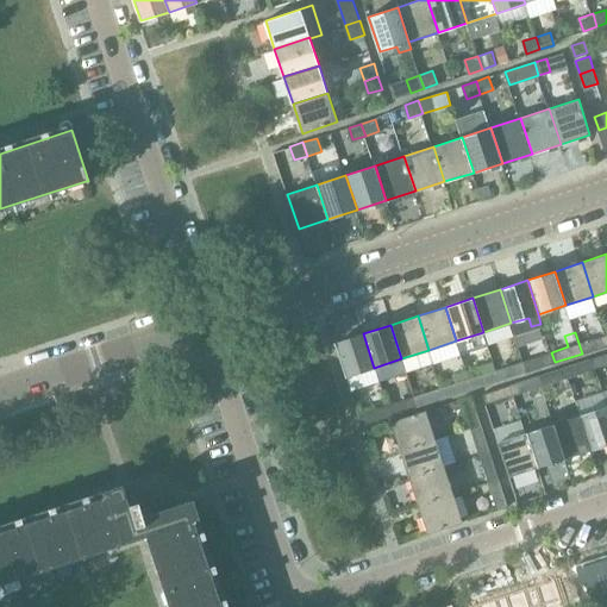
[(374,368),(363,333),(336,343),(346,376),(374,368)]
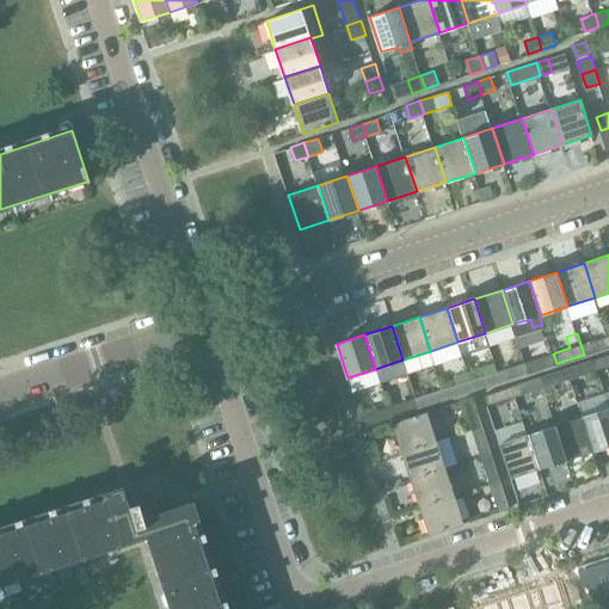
[(608,336),(580,344),(584,355),(608,346),(608,336)]
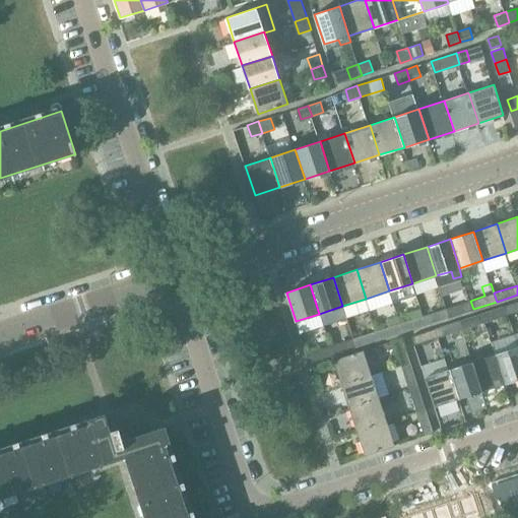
[(470,301),(447,308),(450,317),(473,309),(470,301)]
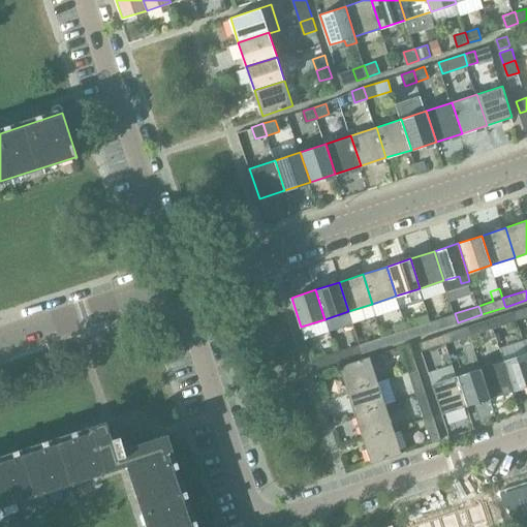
[(526,306),(515,310),(517,318),(526,315),(526,306)]
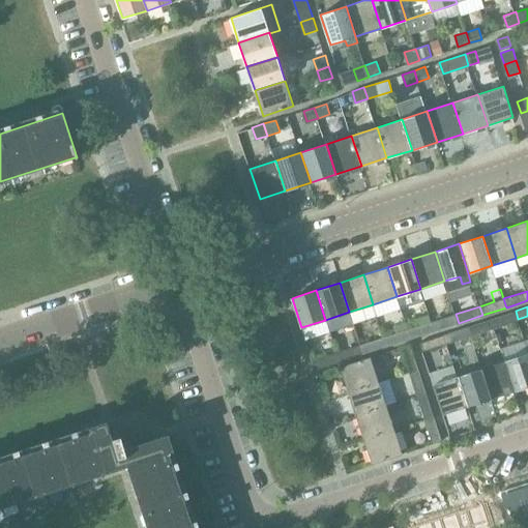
[(516,311),(492,319),(494,327),(518,319),(516,311)]
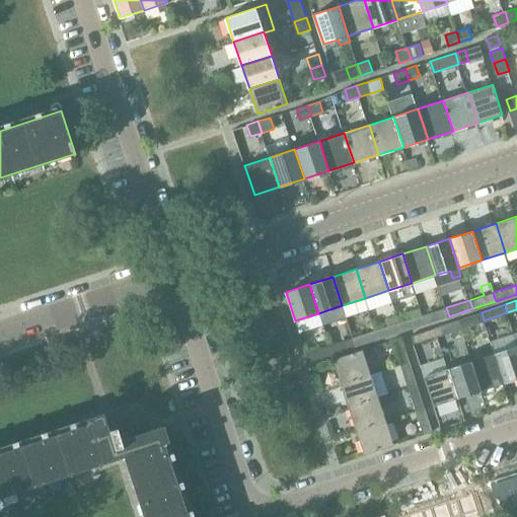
[(412,318),(400,322),(399,322),(402,331),(426,323),(423,315),(423,314),(421,307),(410,310),(412,318)]
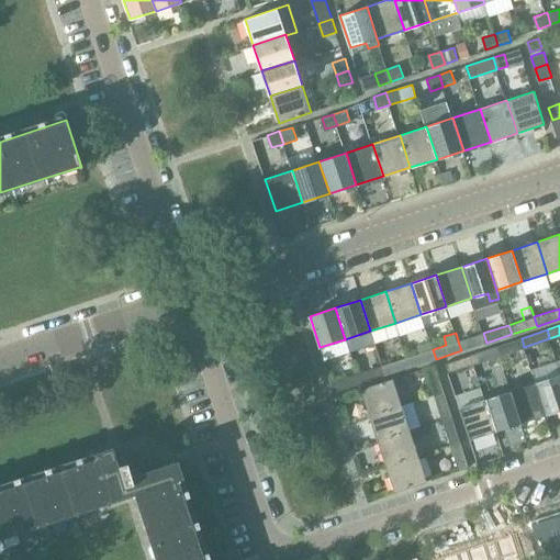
[(483,333),(458,340),(458,342),(461,350),(486,343),(483,333)]
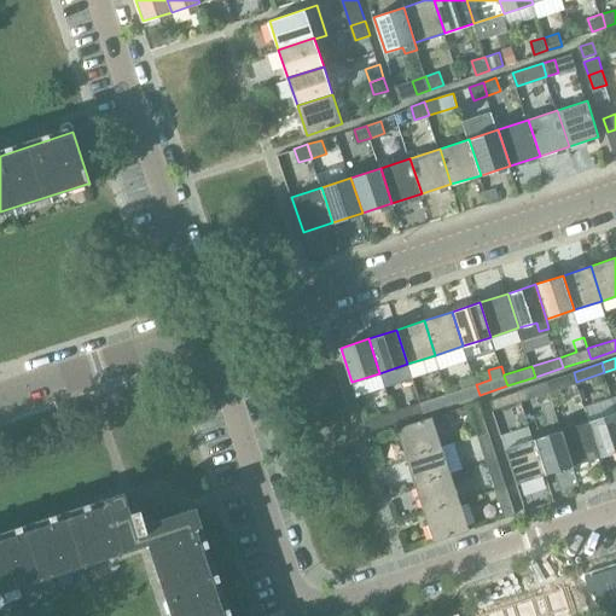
[(464,388),(448,393),(451,404),(480,395),(476,384),(477,384),(474,372),(459,377),(464,388)]
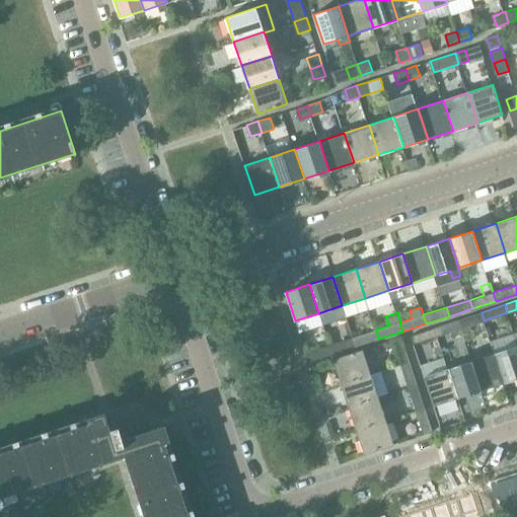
[(482,312),(458,319),(460,328),(484,320),(482,312)]
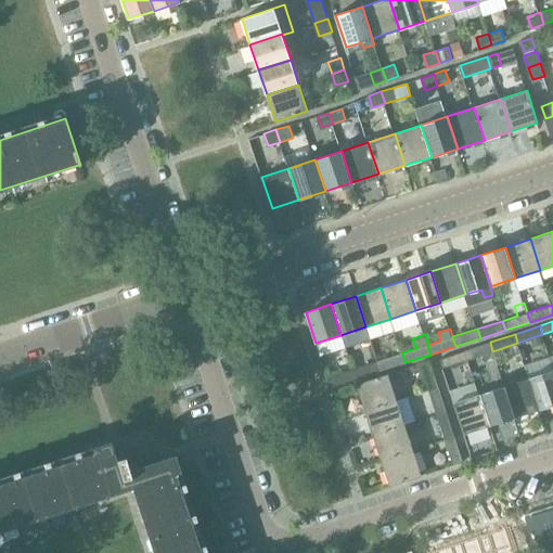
[(490,342),(465,350),(467,359),(492,351),(490,342)]
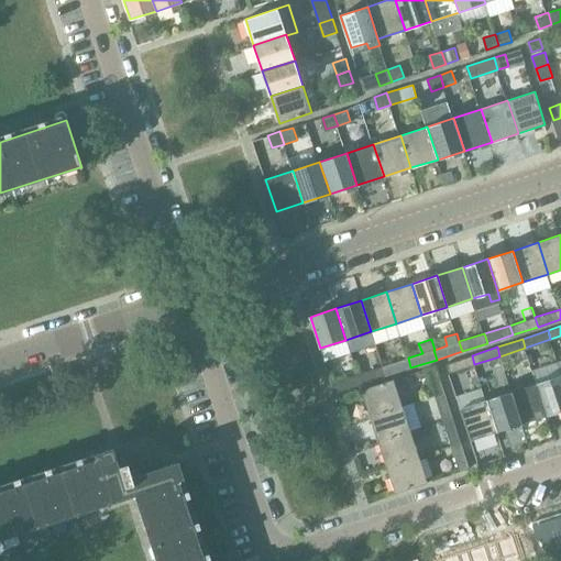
[(474,364),(472,355),(446,364),(449,373),(474,364)]
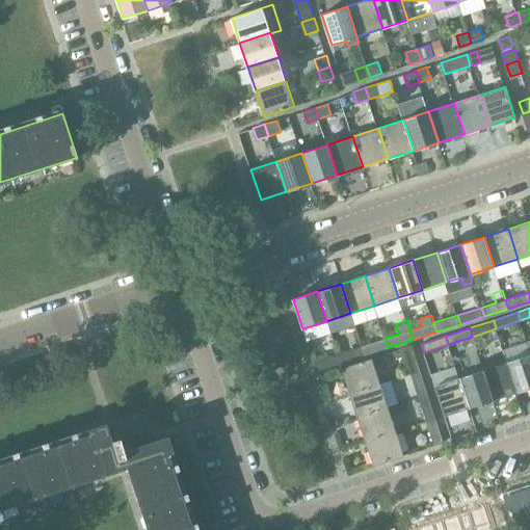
[(386,338),(362,346),(364,355),(388,347),(386,338)]
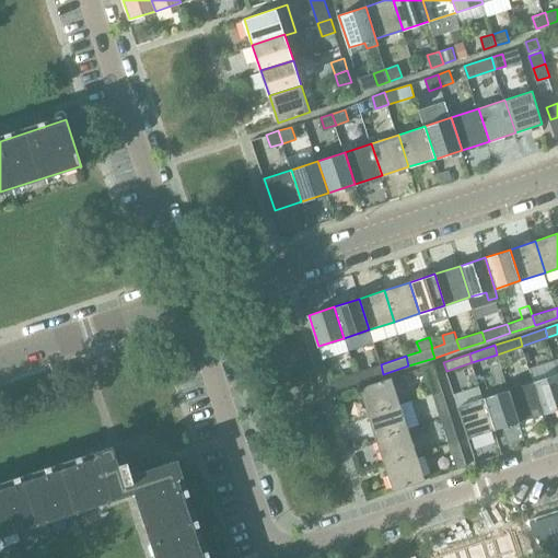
[(425,367),(432,392),(442,388),(434,363),(425,367)]
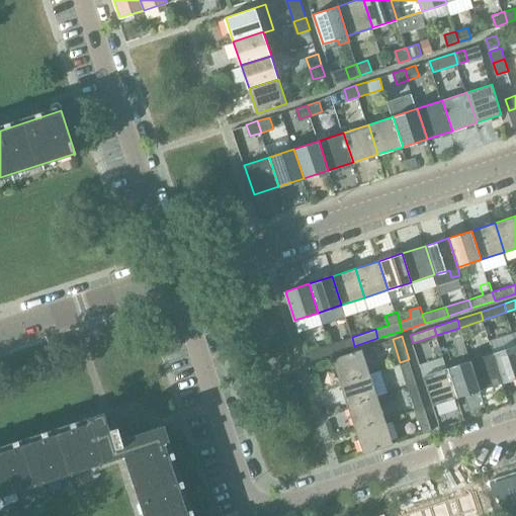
[(352,337),(329,344),(331,353),(354,346),(352,337)]
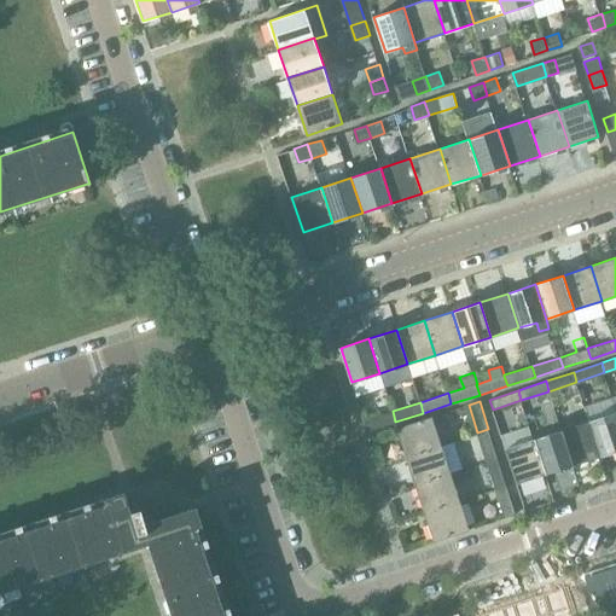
[(395,422),(393,411),(365,420),(368,431),(395,422)]
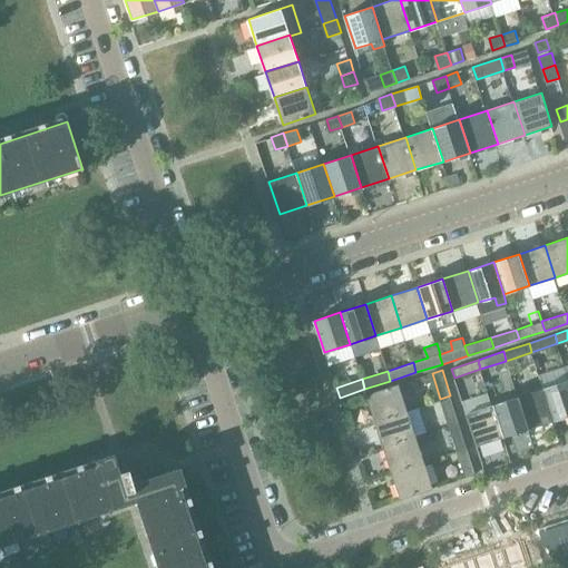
[(567,381),(544,389),(554,420),(567,415),(567,381)]
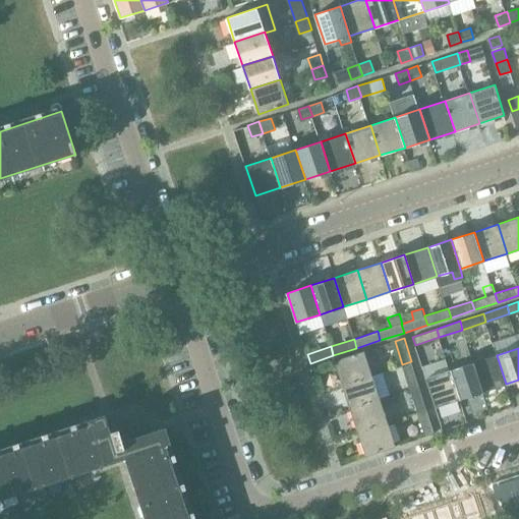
[(335,360),(343,384),(371,375),(364,351),(335,360)]
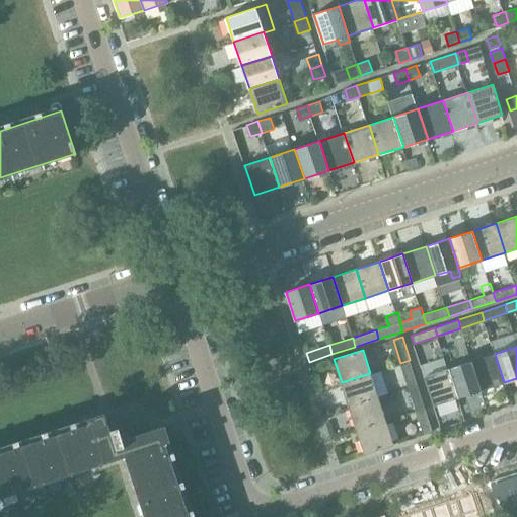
[(495,354),(471,361),(481,390),(504,382),(495,354)]
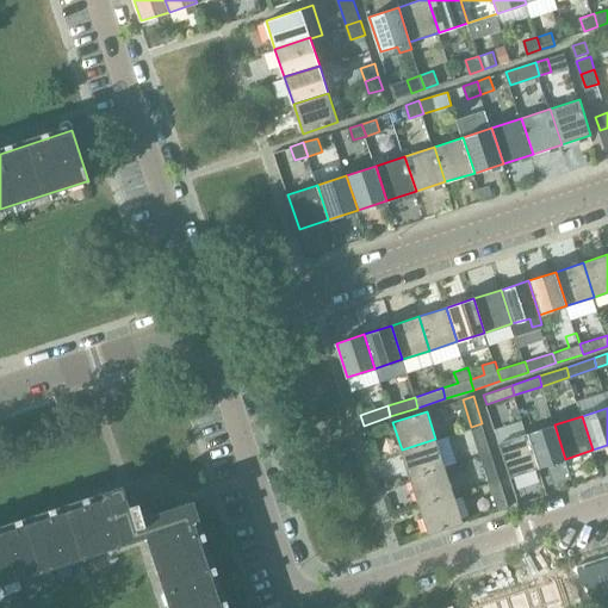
[(471,427),(481,454),(491,452),(482,423),(471,427)]
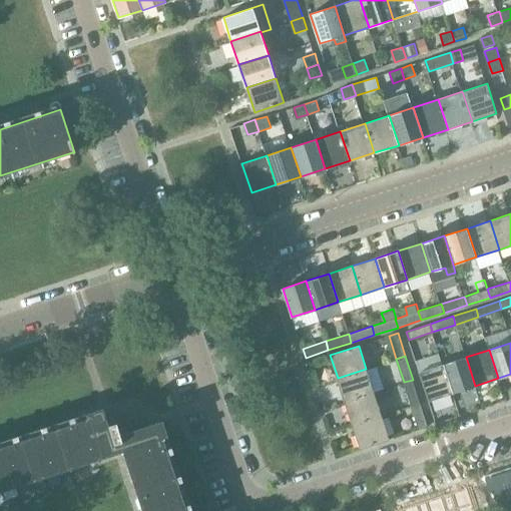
[(466,357),(443,365),(452,393),(475,386),(466,357)]
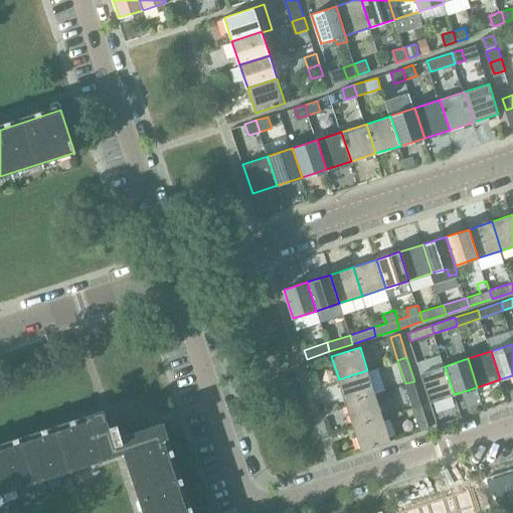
[(454,394),(445,366),(421,373),(431,402),(454,394)]
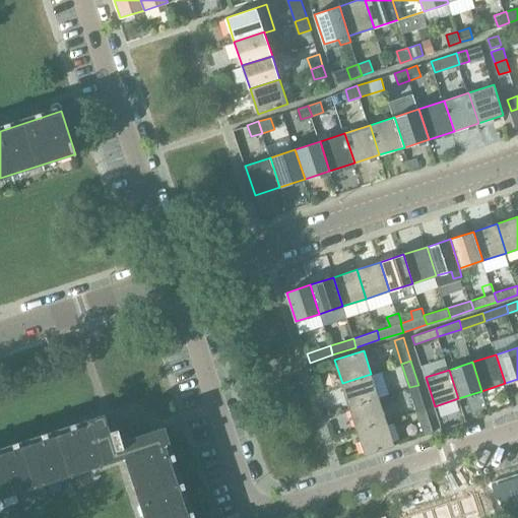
[(342,383),(349,407),(379,397),(371,374),(342,383)]
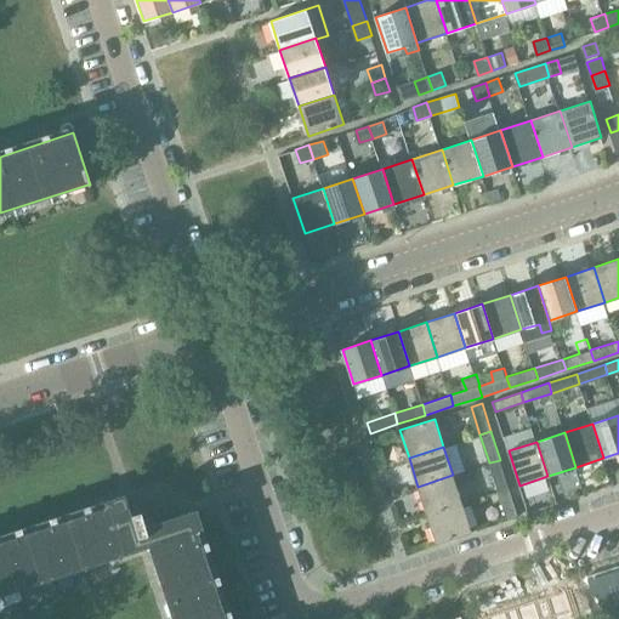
[(489,463),(499,492),(510,488),(500,460),(489,463)]
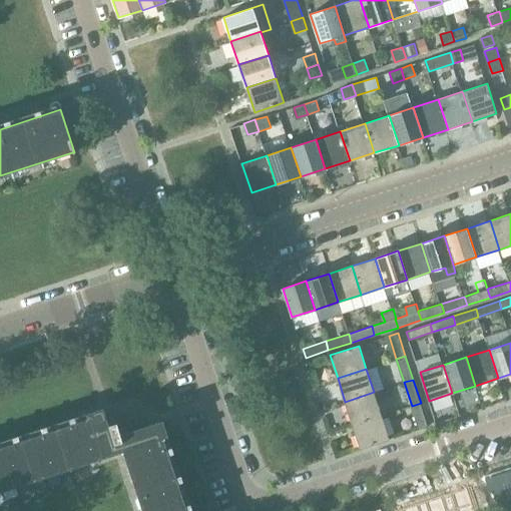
[(345,402),(353,425),(381,416),(377,402),(385,399),(382,390),(374,392),(345,402)]
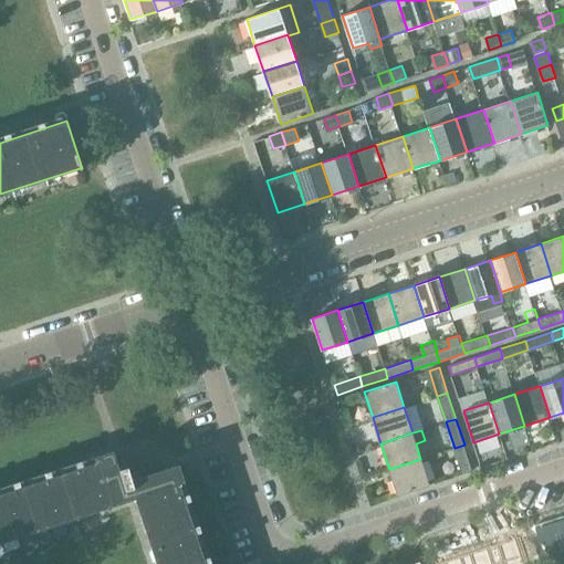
[(465,445),(455,448),(462,473),(472,470),(465,445)]
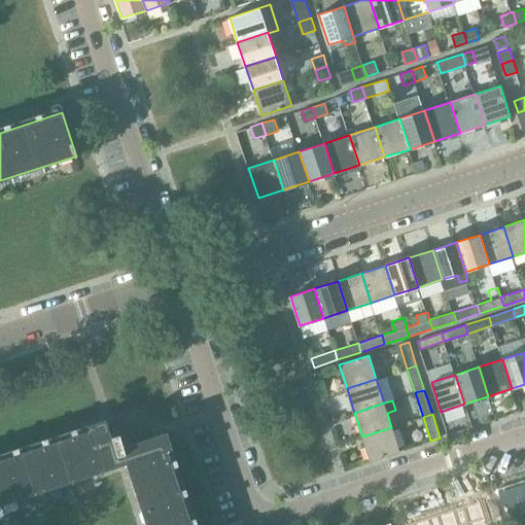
[(0,504),(116,466),(126,463),(145,524),(191,524),(167,450),(172,448),(167,431),(147,438),(144,426),(111,436),(105,419),(89,424),(91,429),(0,459),(0,504)]
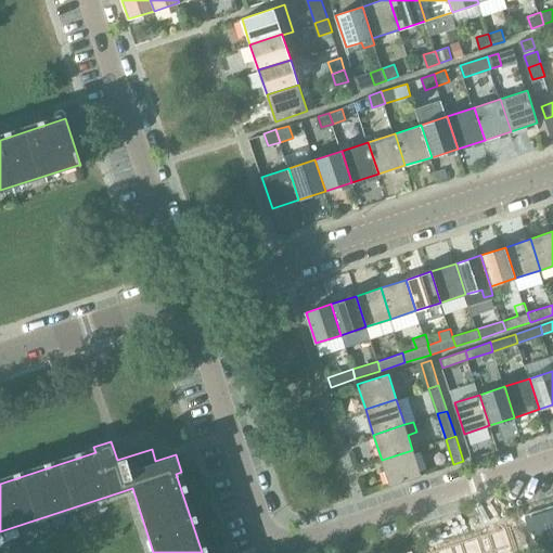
[(412,450),(382,460),(390,485),(421,475),(412,450)]
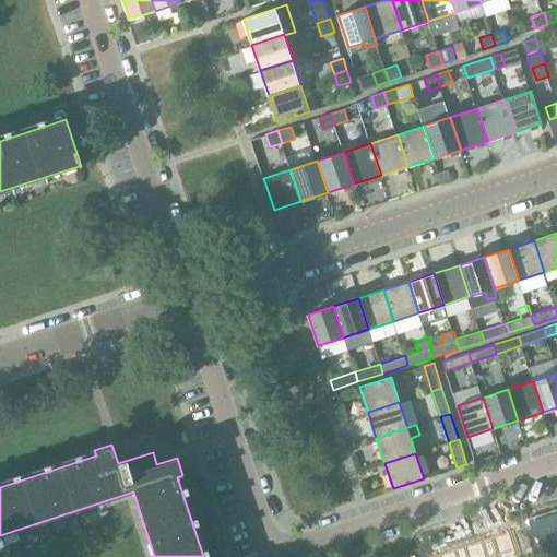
[(556,516),(533,524),(544,556),(545,556),(552,555),(552,556),(556,556),(556,516)]
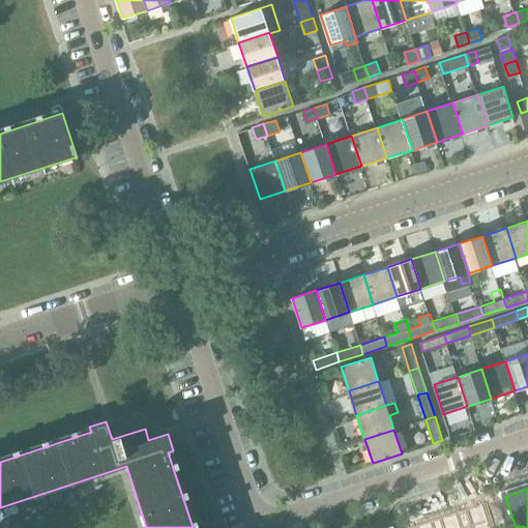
[(494,527),(487,503),(413,527),(494,527)]
